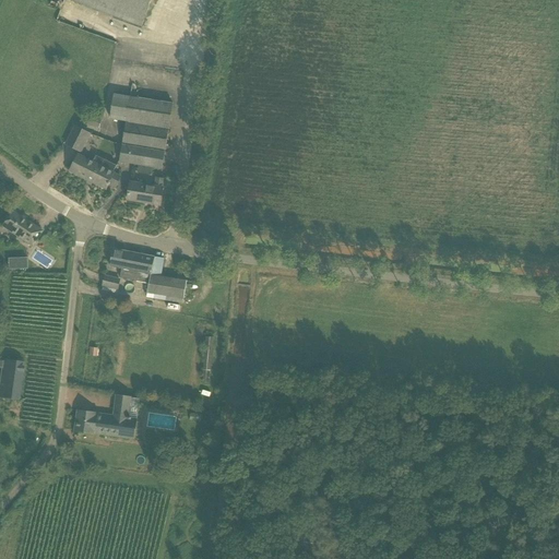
[(69,0),(142,27),(152,0),(69,0)]
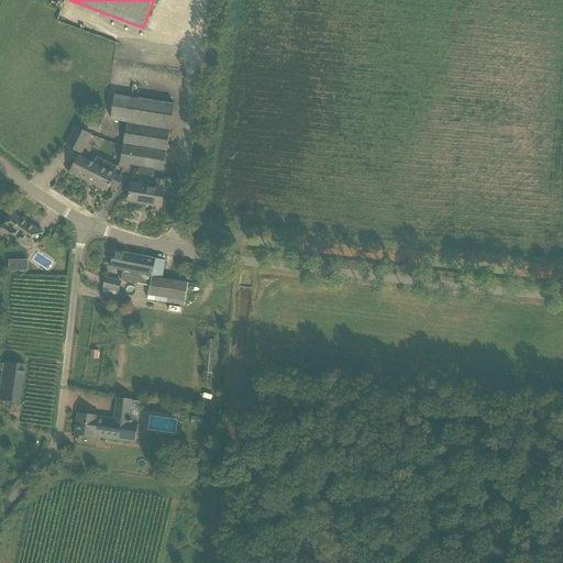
[(127,122),(131,98),(116,96),(111,120),(127,122)]
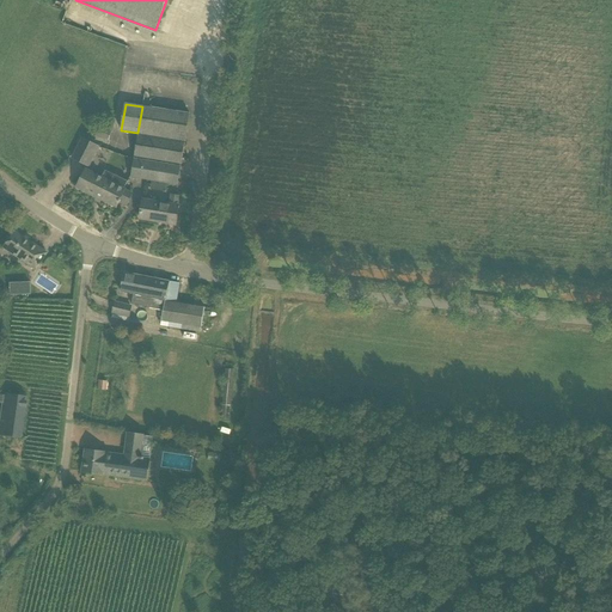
[(142,106),(138,133),(134,159),(144,160),(181,166),(189,114),(142,106)]
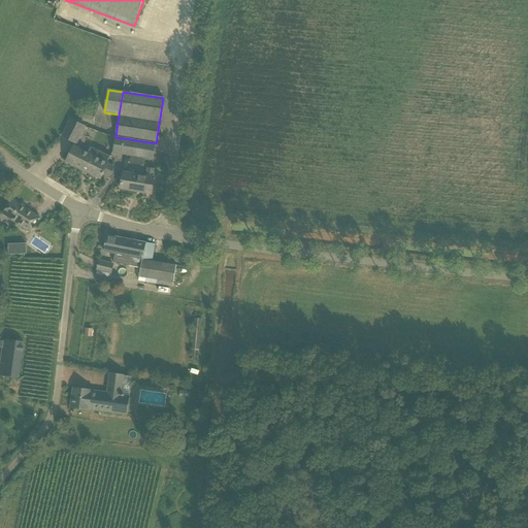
[(96,113),(81,108),(78,118),(94,122),(96,113)]
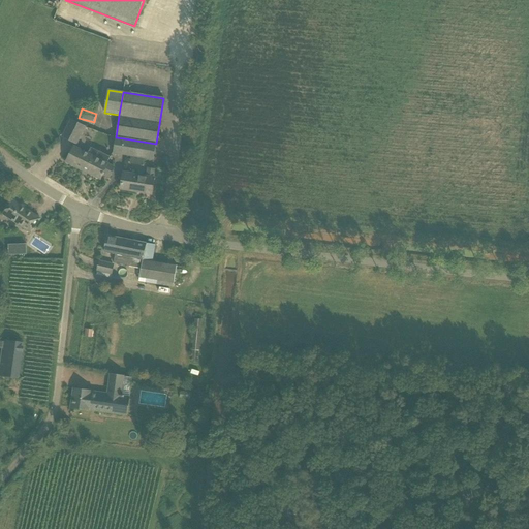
[(63,136),(76,144),(85,126),(72,120),(63,136)]
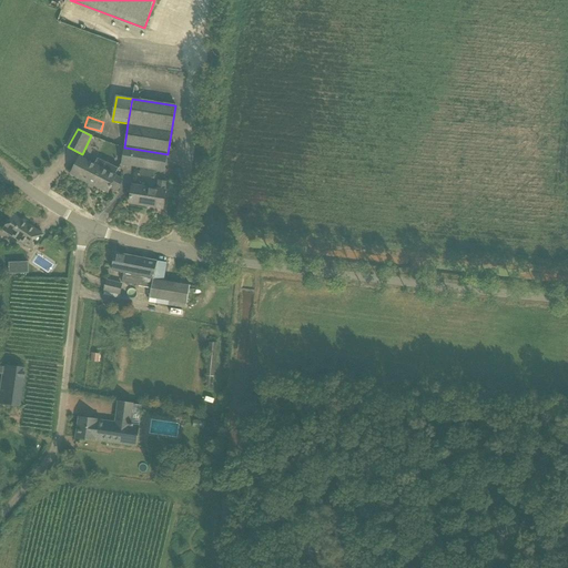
[(121,165),(130,166),(133,149),(124,148),(121,165)]
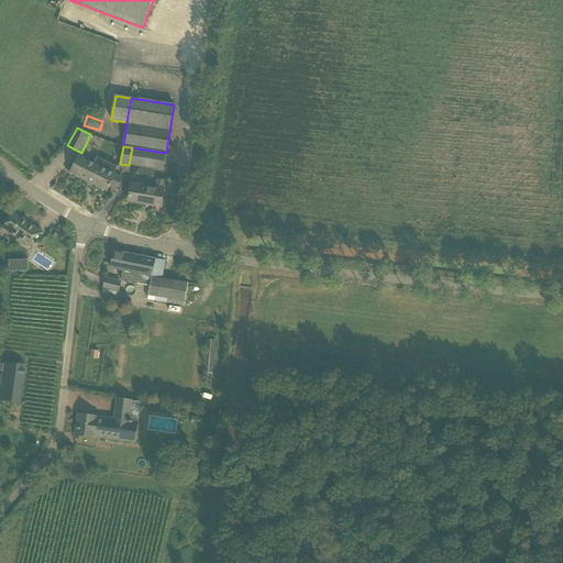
[(132,147),(129,165),(164,170),(166,153),(132,147)]
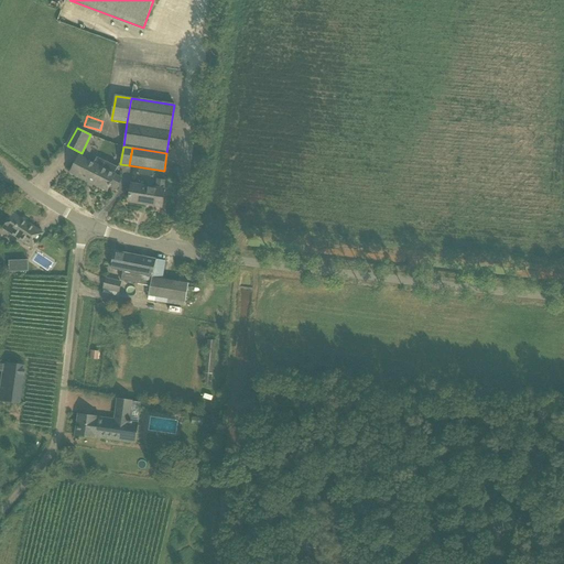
[(121,179),(115,175),(114,175),(117,167),(104,161),(100,167),(79,158),(72,173),(107,191),(109,186),(116,190),(121,179)]
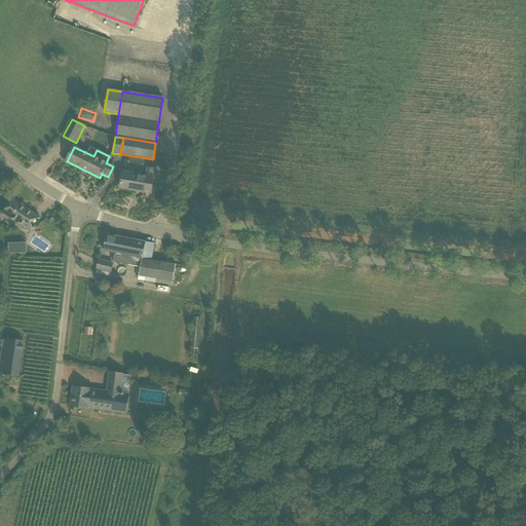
[(151,193),(153,177),(154,170),(147,167),(146,176),(123,172),(120,188),(151,193)]
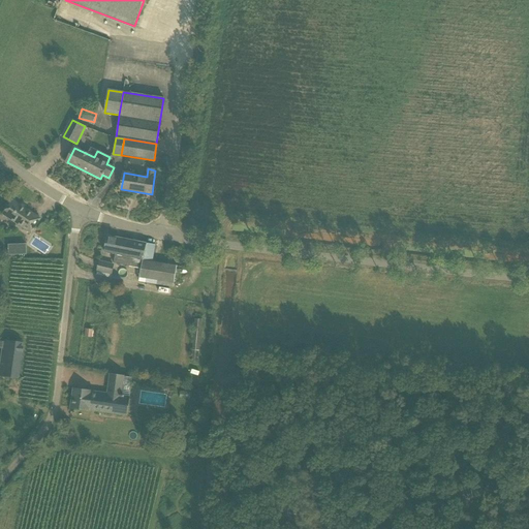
[(11,199),(2,213),(22,228),(30,234),(40,219),(11,199)]
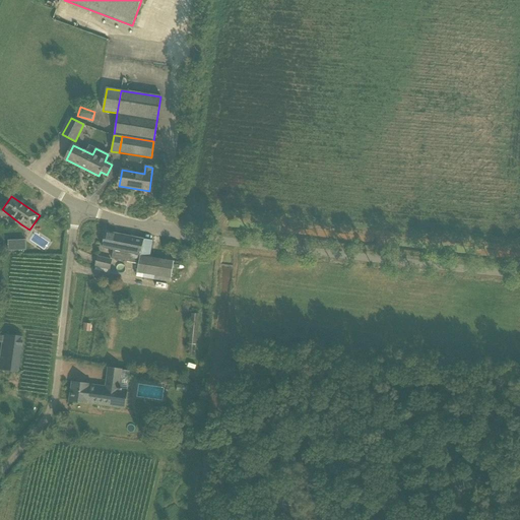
[(136,277),(170,282),(174,262),(149,258),(153,241),(106,232),(103,248),(113,250),(112,258),(139,264),(136,277)]
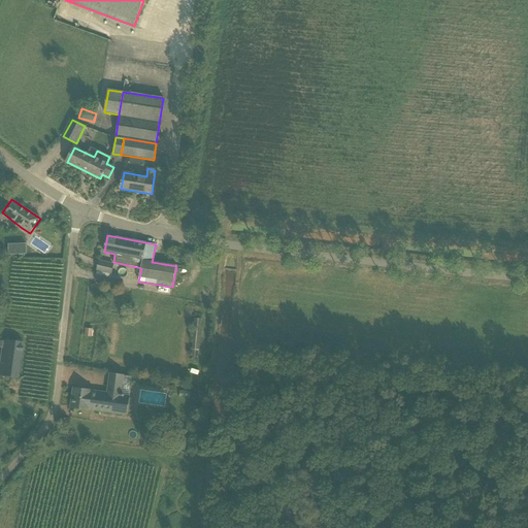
[(97,270),(111,273),(113,265),(99,261),(97,270)]
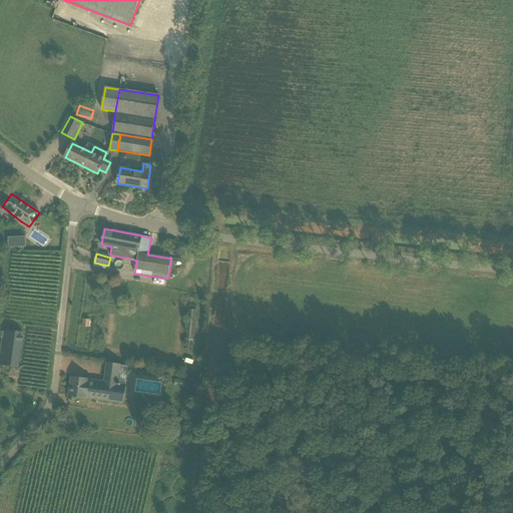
[(193,340),(196,310),(190,309),(187,339),(193,340)]
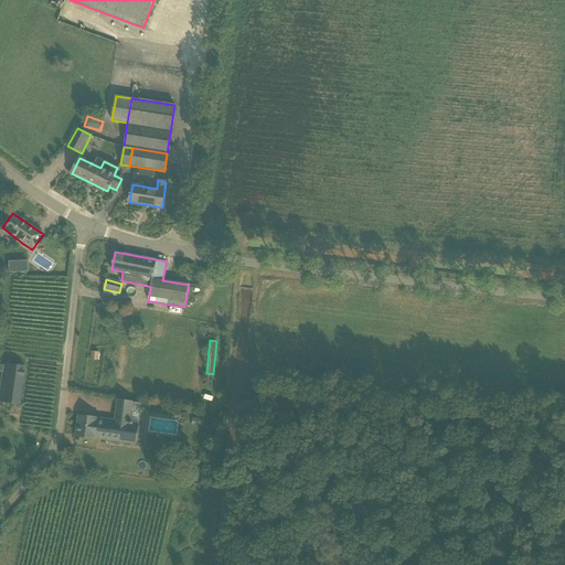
[(92,352),(91,361),(98,361),(99,353),(92,352)]
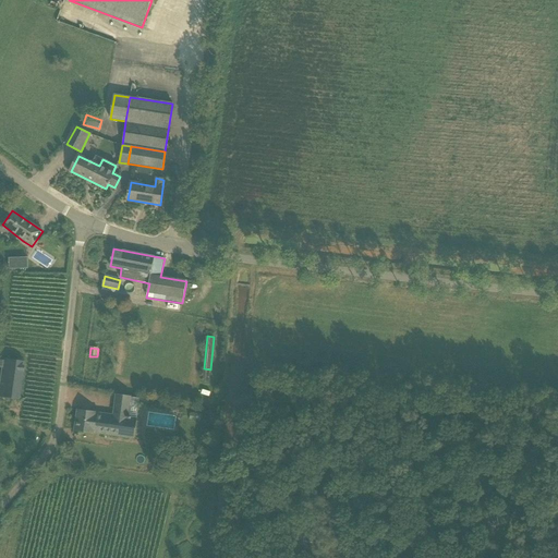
[(0,386),(0,395),(14,398),(25,400),(25,399),(17,398),(19,393),(23,363),(3,360),(0,386)]
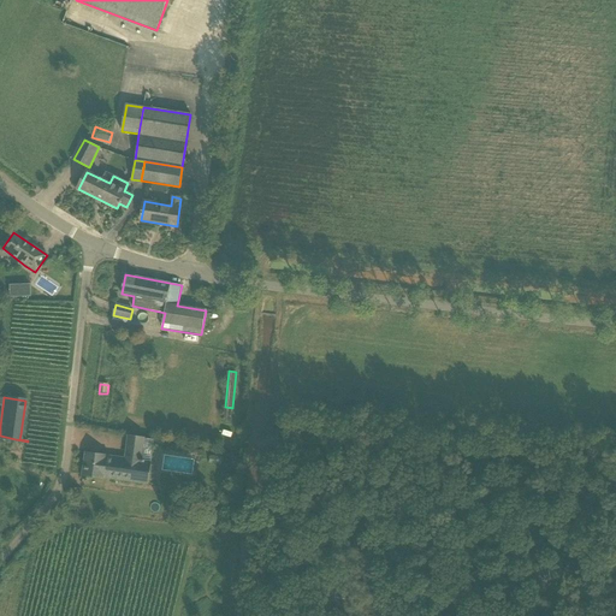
[(232,409),(224,408),(223,422),(231,424),(232,409)]
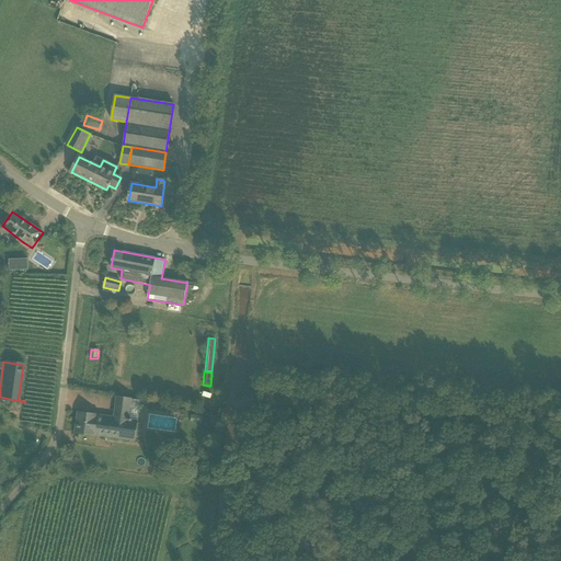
[(78,413),(76,433),(94,435),(134,442),(137,422),(128,421),(132,399),(116,397),(114,419),(96,416),(96,415),(78,413)]
